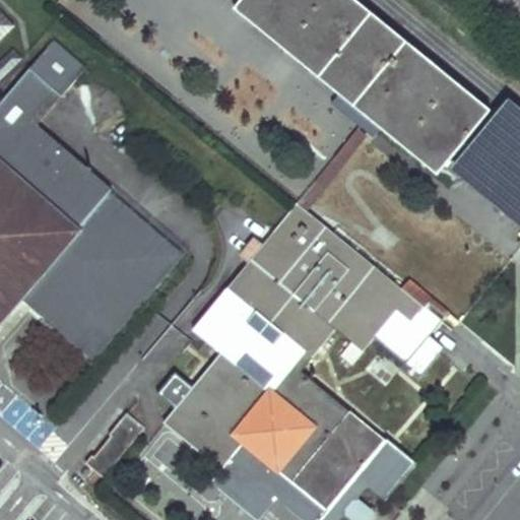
[(437,173),(462,141),(489,110),(353,0),(243,0),(236,8),(369,117),(370,118),(437,173)]
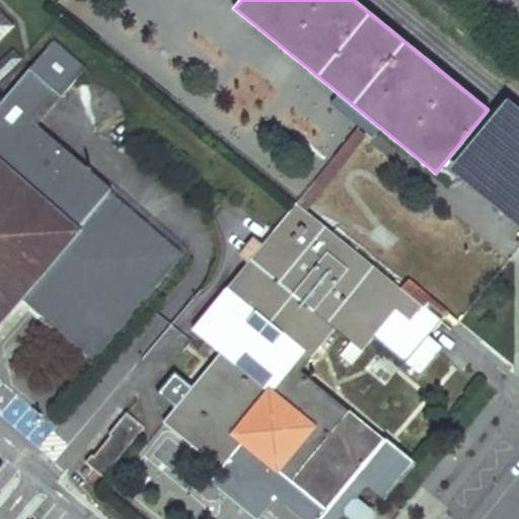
[(0,41),(15,26),(0,10),(0,41)]
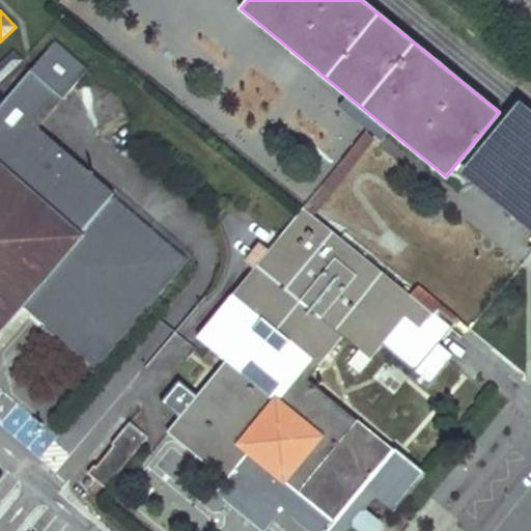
[(24,60),(15,52),(0,66),(0,82),(1,83),(24,60)]
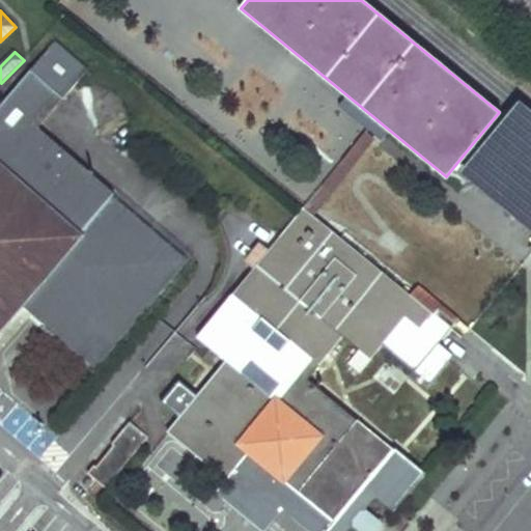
[(0,106),(0,164),(82,236),(24,303),(33,311),(49,292),(53,296),(63,285),(90,308),(92,309),(91,311),(92,314),(92,315),(93,317),(94,318),(94,319),(96,322),(98,323),(101,324),(103,324),(105,325),(108,324),(109,323),(111,322),(113,320),(114,320),(114,319),(132,300),(136,303),(162,274),(150,262),(167,244),(113,197),(114,195),(116,192),(39,126),(65,95),(33,68),(0,106)]
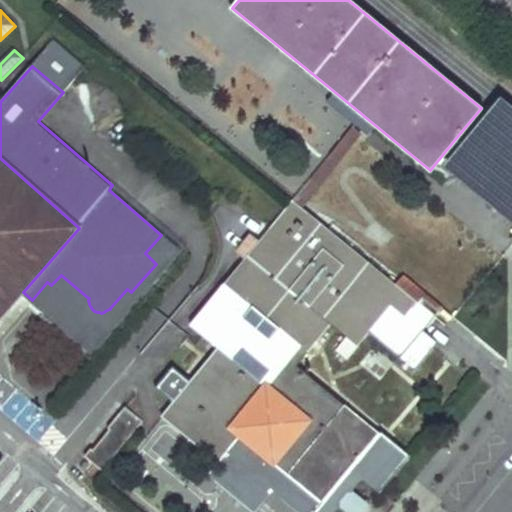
[(292,200),(302,208),(372,123),(364,116),(363,115),(292,200)]
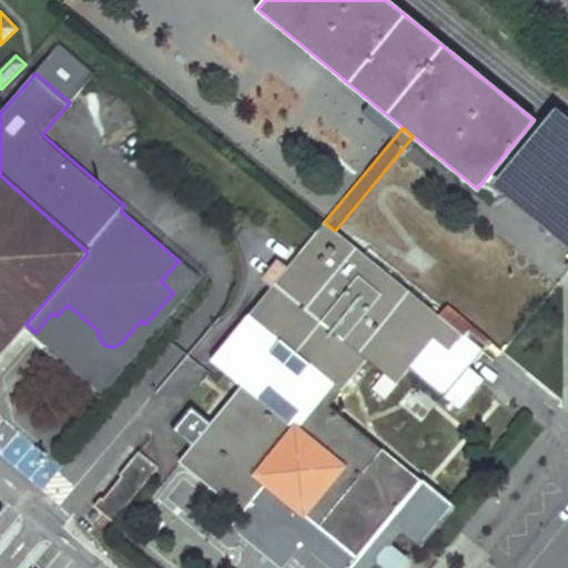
[(0,175),(0,353),(26,324),(88,253),(0,175)]
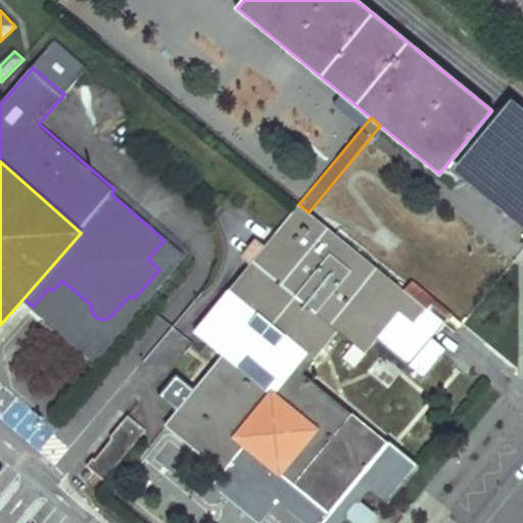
[(48,288),(33,306),(95,360),(186,255),(112,192),(111,194),(164,240),(148,258),(159,270),(134,298),(130,295),(112,315),(112,316),(111,316),(109,317),(107,318),(106,319),(103,320),(101,319),(99,319),(96,318),(95,317),(93,315),(93,314),(92,313),(91,311),(91,310),(90,306),(91,304),(89,303),(62,281),(52,291),(48,288)]
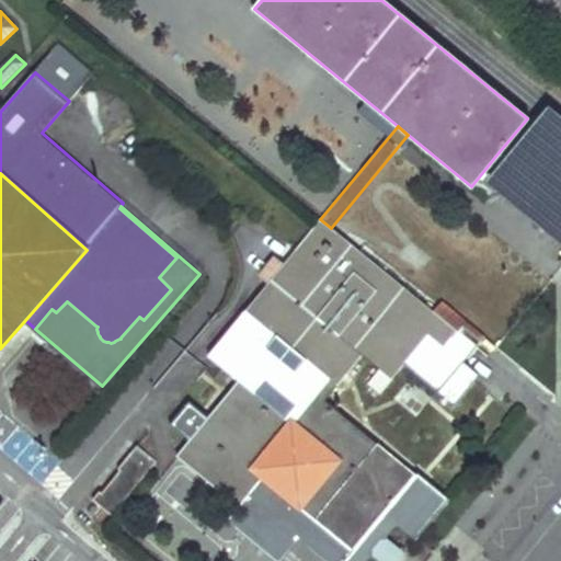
[(247,311),(210,356),(240,381),(178,457),(239,507),(263,478),(352,551),(343,560),(366,560),(371,556),(385,539),(396,525),(415,541),(449,501),(416,473),(415,477),(414,476),(325,402),(330,397),(338,389),(364,357),(390,379),(403,364),(438,393),(465,362),(443,344),(456,330),(462,323),(439,305),(433,312),(331,228),(320,219),(244,310),(247,311)]
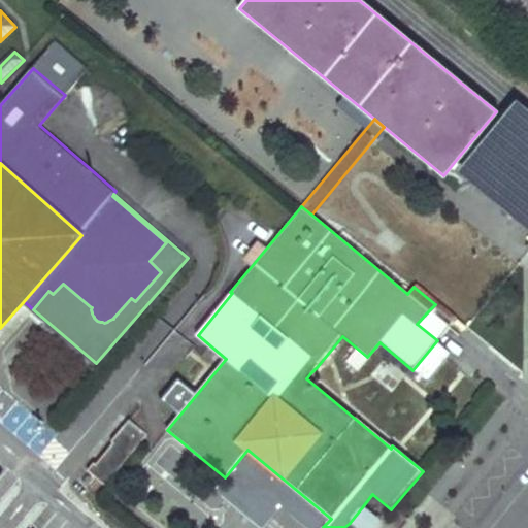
[(449,327),(429,310),(417,324),(437,340),(449,327)]
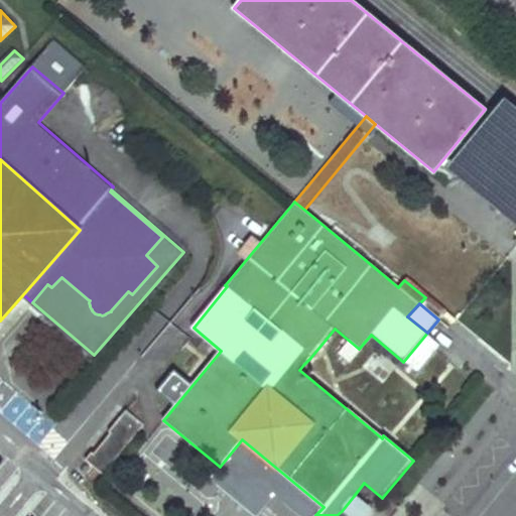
[(406,377),(369,347),(345,375),(351,381),(382,405),(406,377)]
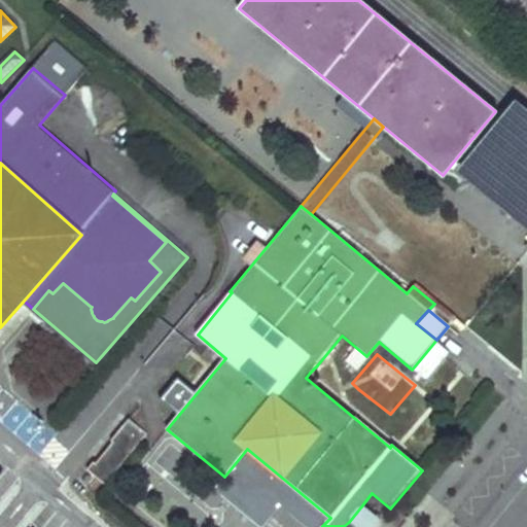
[(317,365),(310,373),(323,372),(353,395),(358,389),(352,383),(325,362),(317,365)]
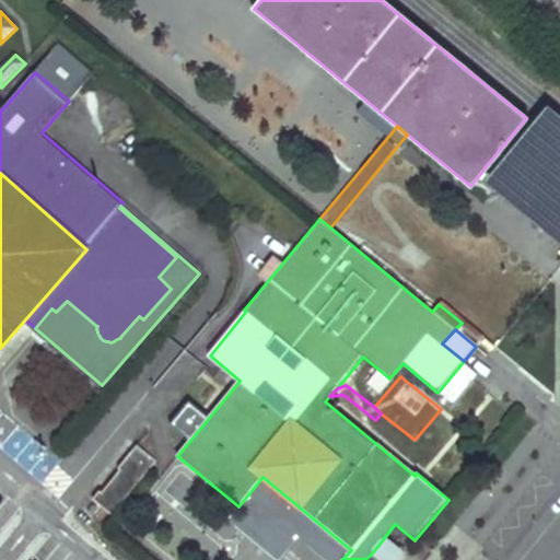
[(109,514),(153,462),(135,445),(115,468),(118,470),(100,491),(97,489),(90,499),(109,514)]
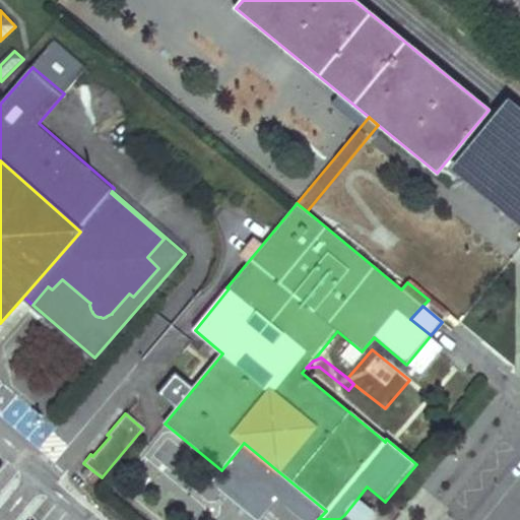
[(356,500),(344,515),(350,519),(370,519),(375,515),(356,500)]
